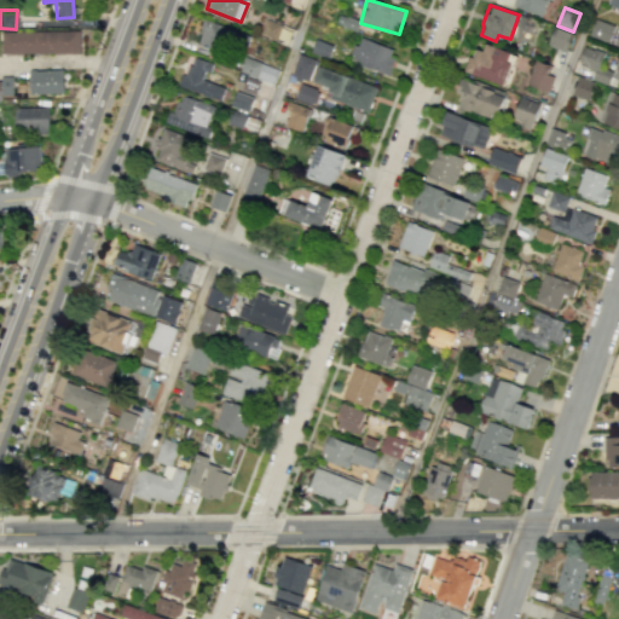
[(589,35),(608,42),(614,25),(595,18),(589,35)]
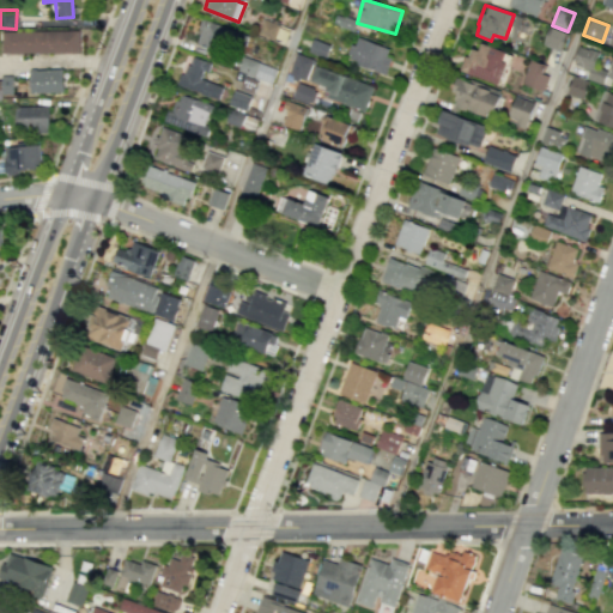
[(220,53),(229,28),(202,19),(194,44),(220,53)]
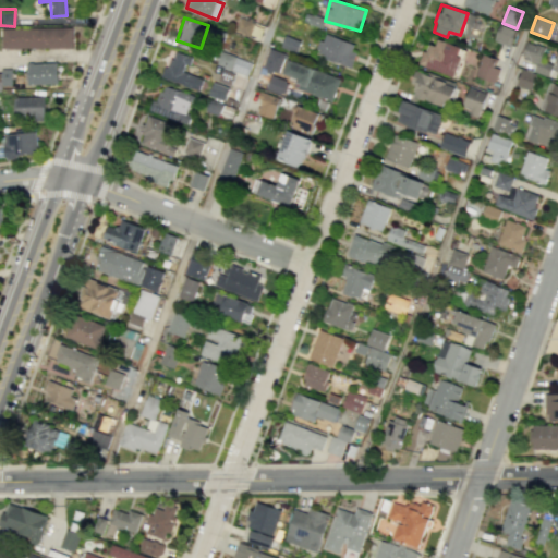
[(517,29),(499,24),(494,40),(511,46),(517,29)]
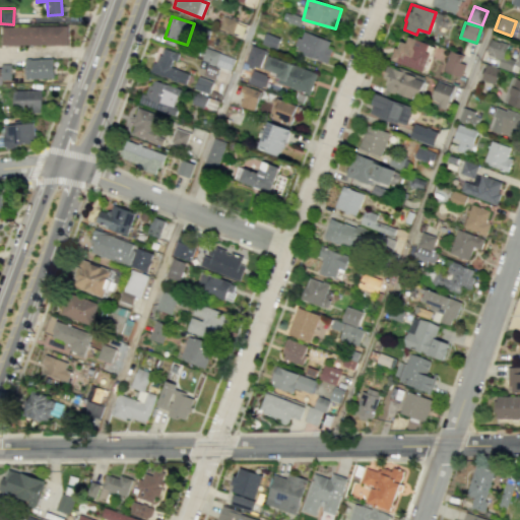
[(67,45),(67,25),(1,26),(1,46),(67,45)]
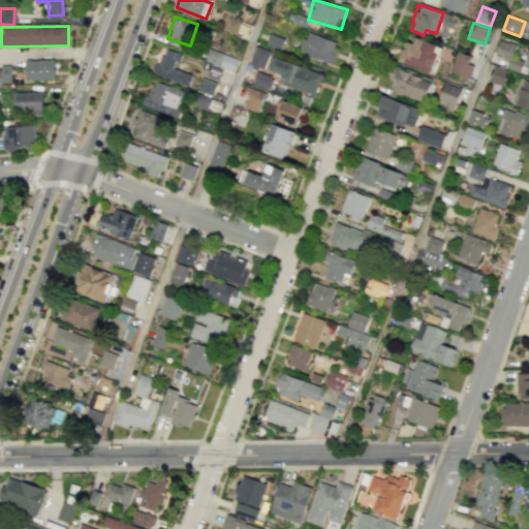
[(300,52),(332,62),(338,42),(306,32),(300,52)]
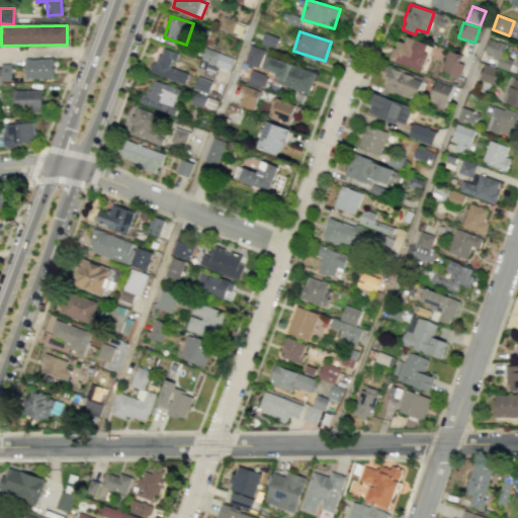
[(264,35),(262,45),(275,48),(277,38),(264,35)]
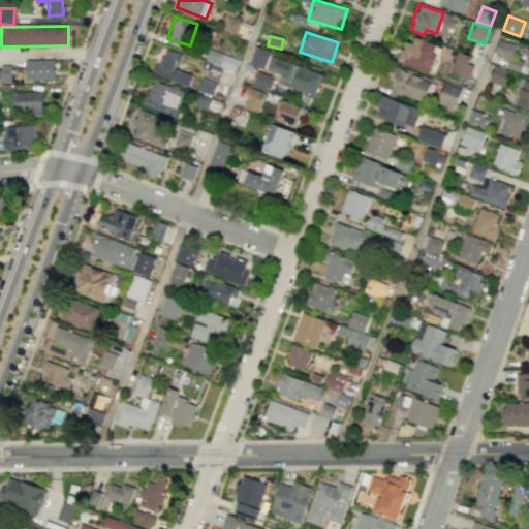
[(399,62),(431,72),(439,44),(415,37),(413,43),(405,41),(399,62)]
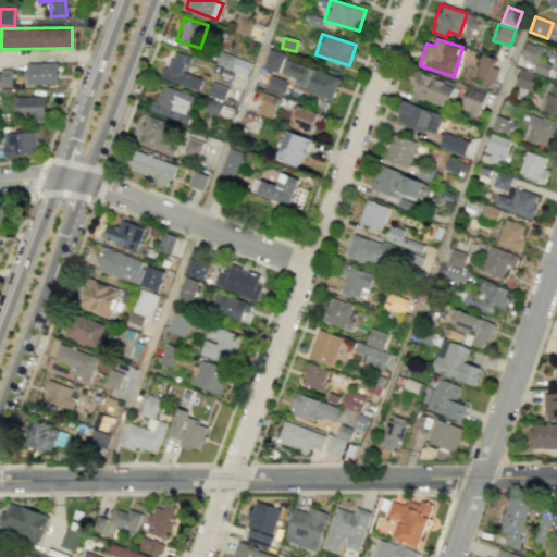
[(539,64),(543,47),(525,41),(520,59),(539,64)]
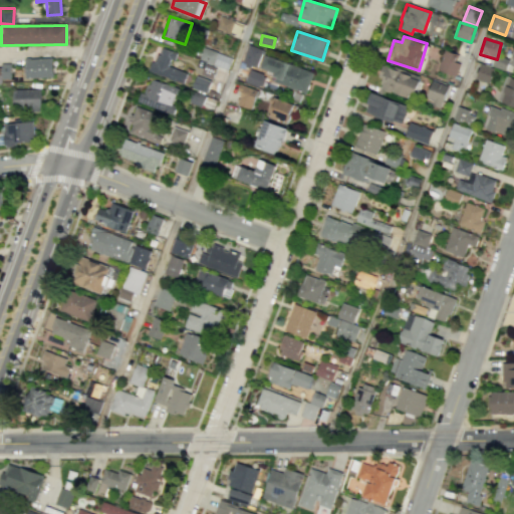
[(262,48),(247,44),(242,63),(257,67),(262,48)]
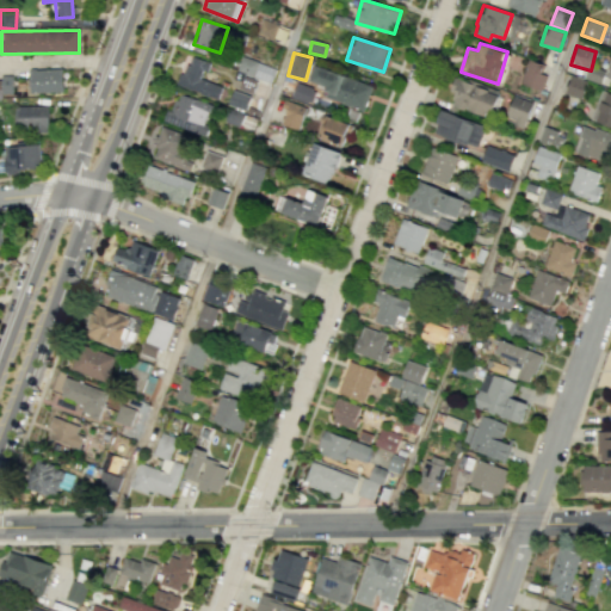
[(222,86),(203,80),(208,61),(187,55),(179,87),(220,98),(222,86)]
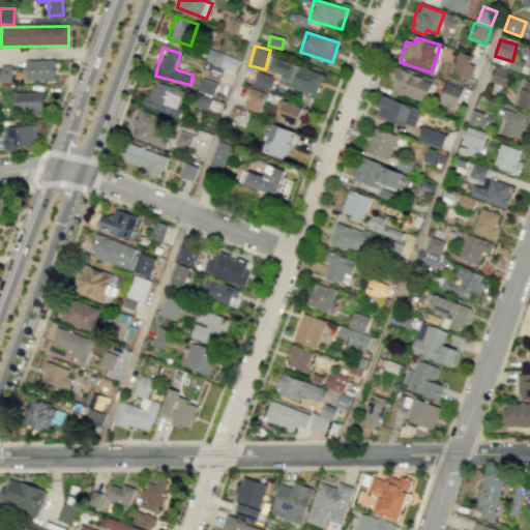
[(238,58),(209,50),(205,62),(235,70),(238,58)]
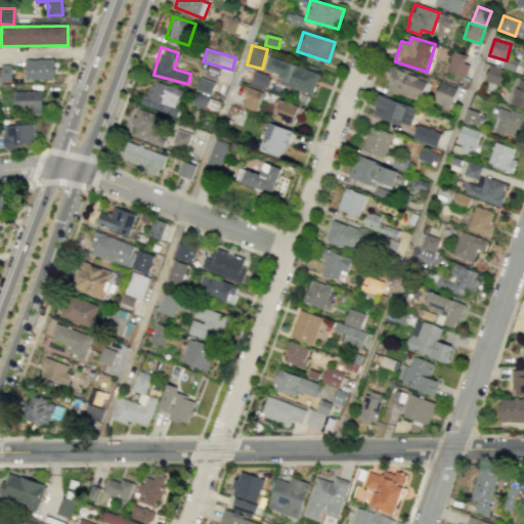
[(469,55),(452,51),(446,72),(464,77),(469,55)]
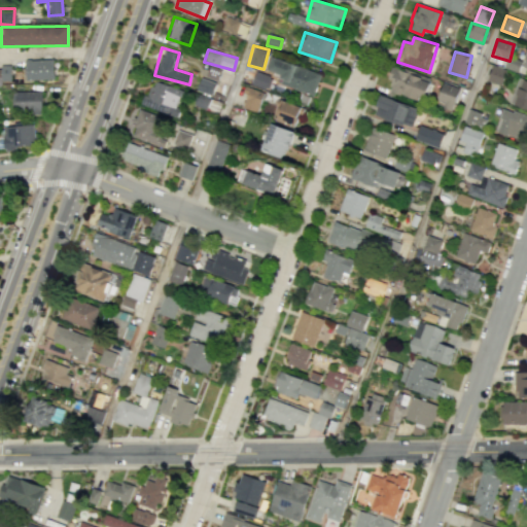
[(321,74),(272,56),(268,69),(282,75),(279,83),(313,96),(321,74)]
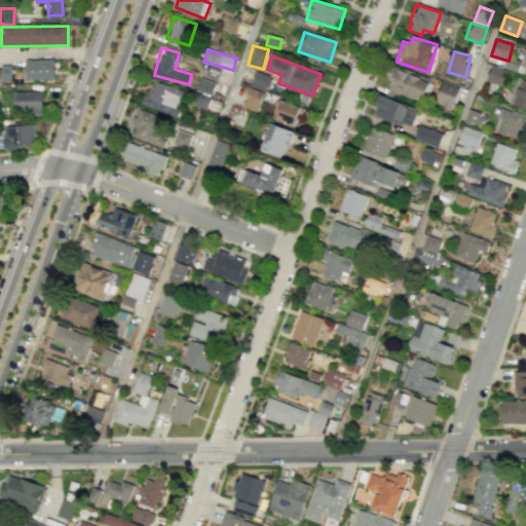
[(25,60),(25,80),(54,79),(53,59),(25,60)]
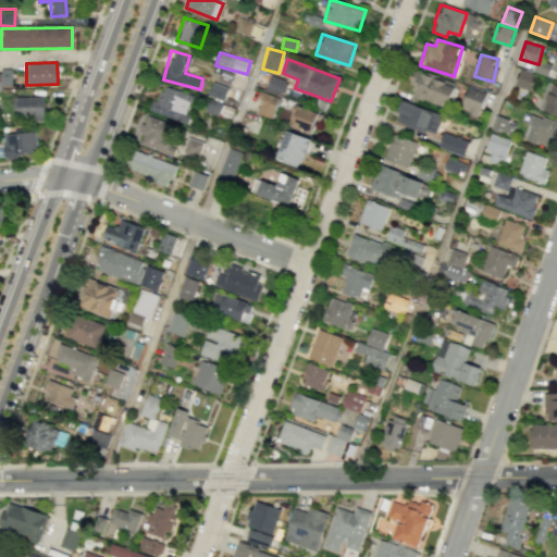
[(530,89),(534,73),(520,70),(516,85),(530,89)]
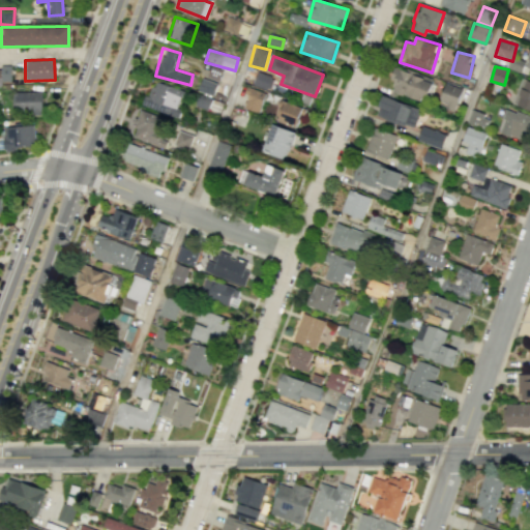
[(10,67),(0,67),(0,84),(10,84),(10,67)]
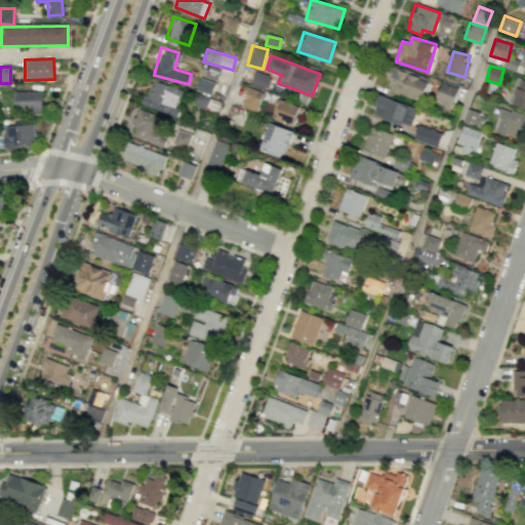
[(390,67),(386,79),(390,80),(387,89),(422,102),(430,80),(390,67)]
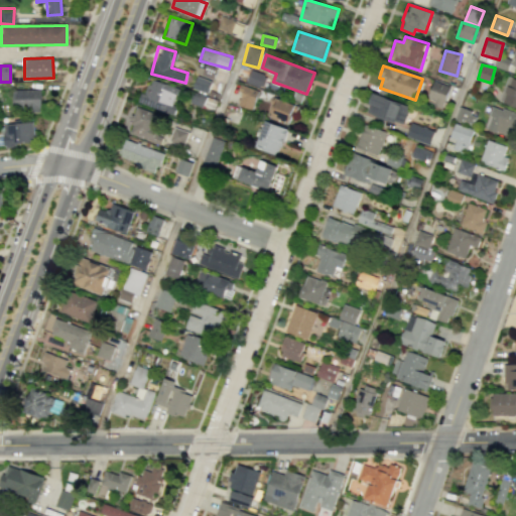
[(262,88),(267,76),(251,70),(246,82),(262,88)]
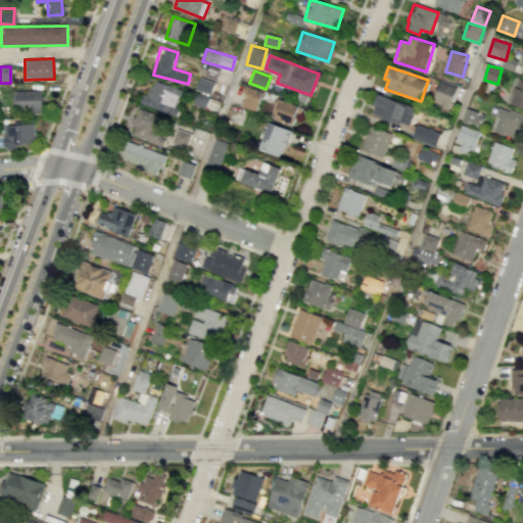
[(214,83),(199,77),(195,89),(209,94),(214,83)]
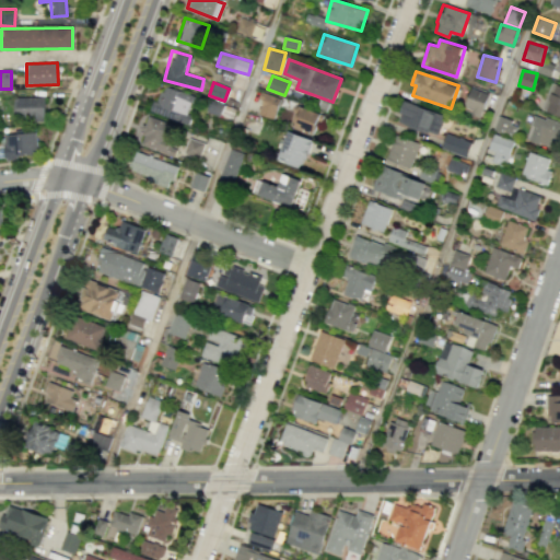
[(189,124),(193,115),(188,114),(194,95),(161,85),(152,113),(189,124)]
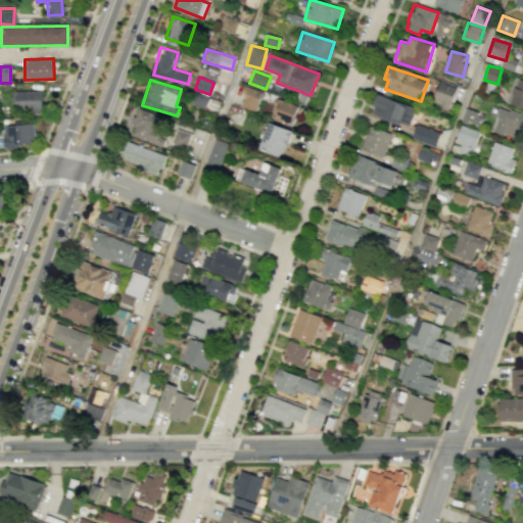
[(434,99),(448,104),(455,87),(440,82),(434,99)]
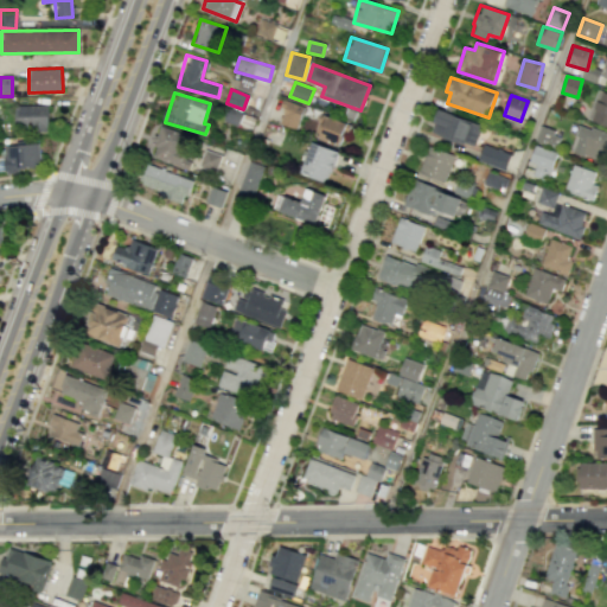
[(278,121),(295,129),(304,107),(286,100),(278,121)]
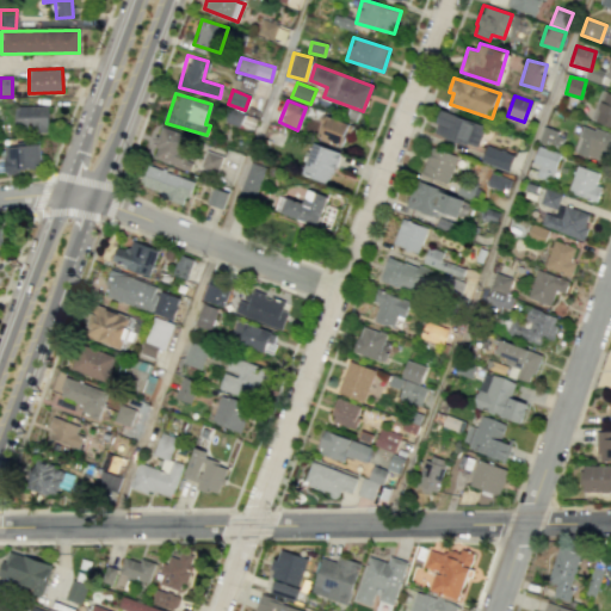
[(49,106),(17,105),(17,130),(48,131),(49,106)]
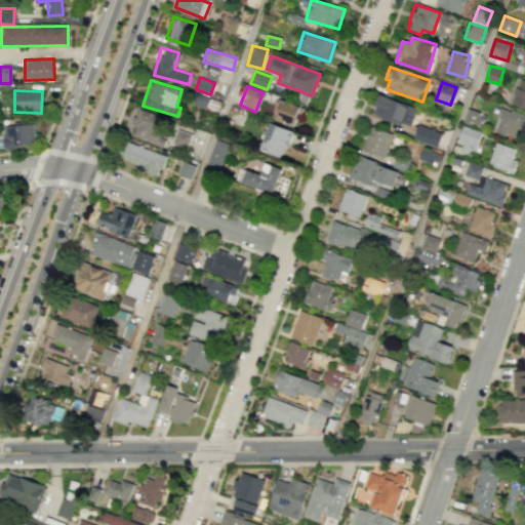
[(205,109),(209,97),(199,94),(195,105),(205,109)]
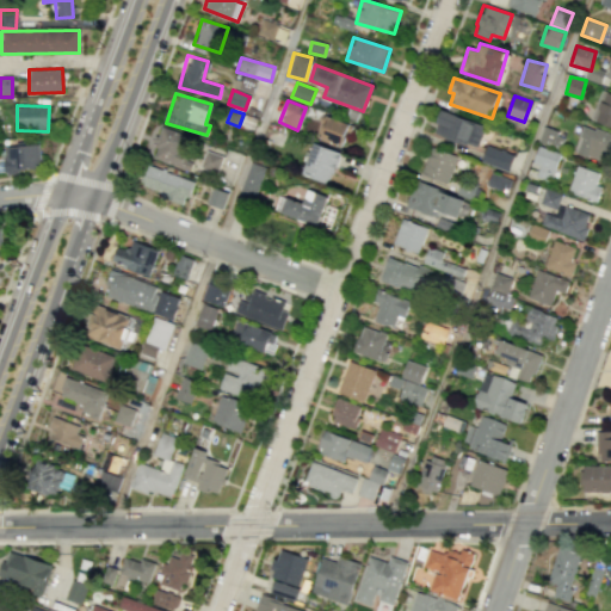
[(433,133),(477,148),(485,125),(442,110),(433,133)]
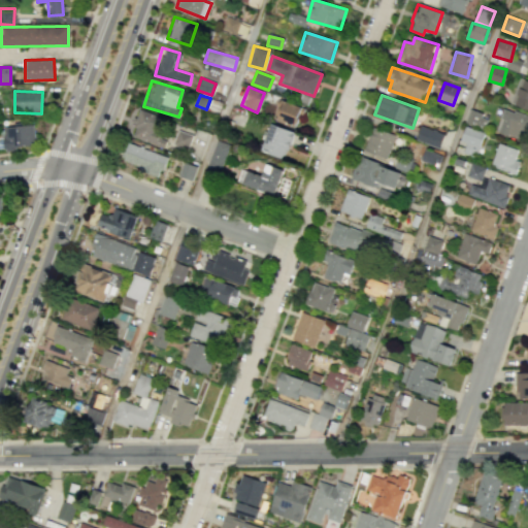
[(308,109),(283,101),(276,119),(303,128),(308,109)]
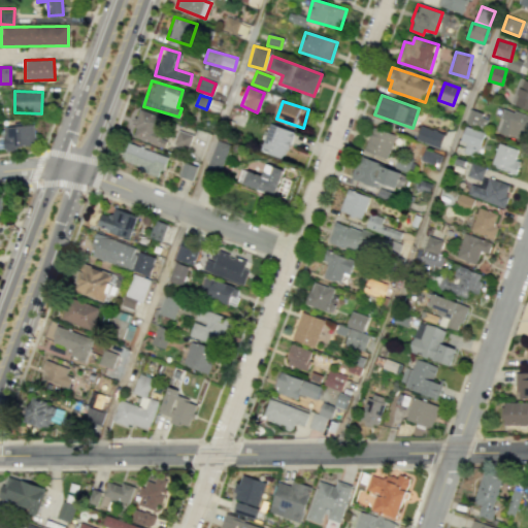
[(526,141),(527,135),(527,116),(504,108),(497,131),(526,141)]
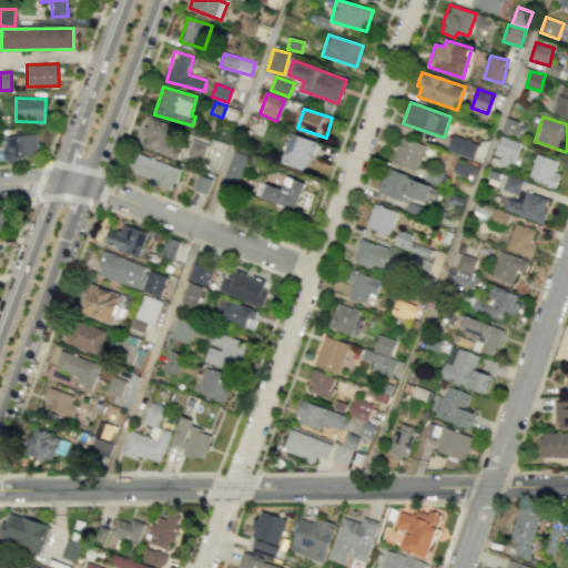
[(176,127),(149,118),(140,148),(176,158),(180,149),(170,146),(176,127)]
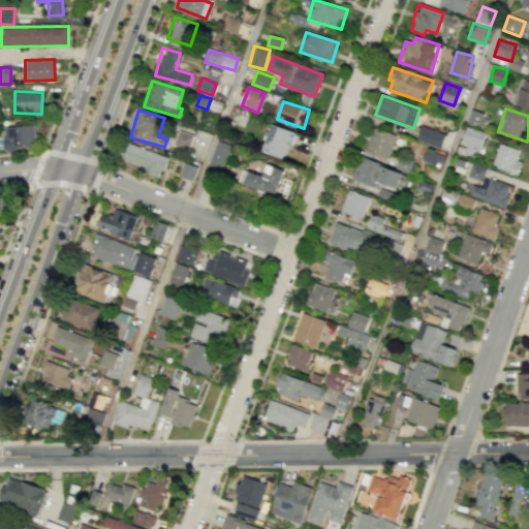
[(484,127),(488,116),(469,111),(466,123),(484,127)]
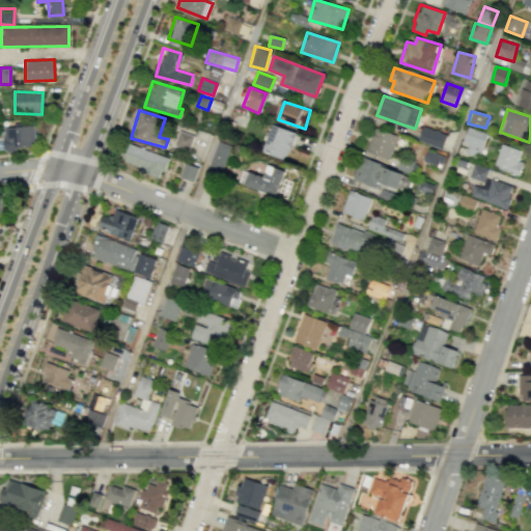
[(297,133),(273,123),(262,151),(286,160),(297,133)]
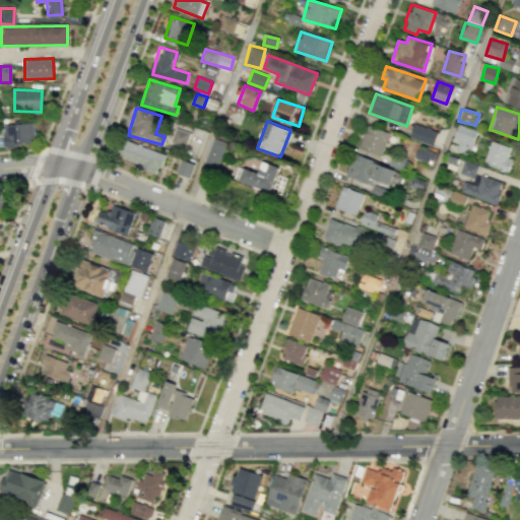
[(4,147),(35,143),(33,122),(2,126),(4,147)]
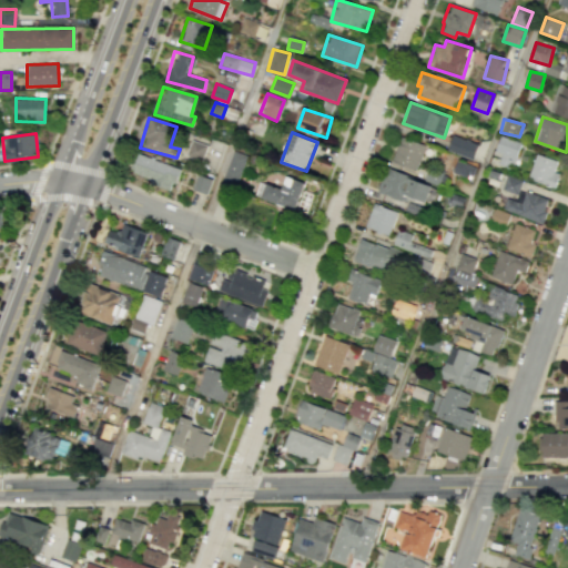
[(473,160),(478,144),(453,134),(447,150),(473,160)]
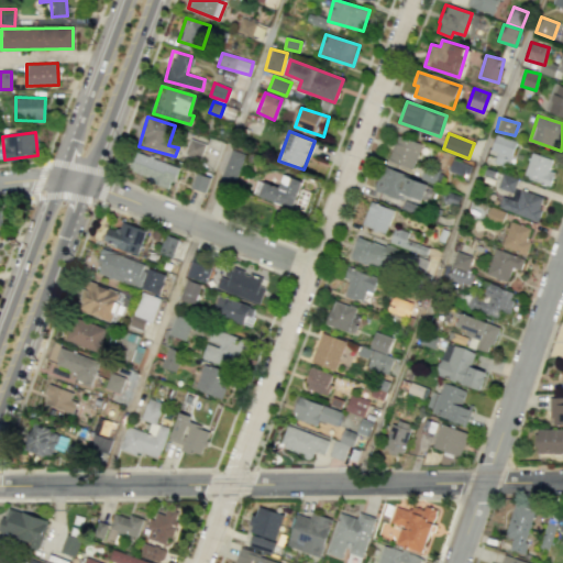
[(508,167),(516,141),(496,134),(492,150),(497,151),(494,163),(508,167)]
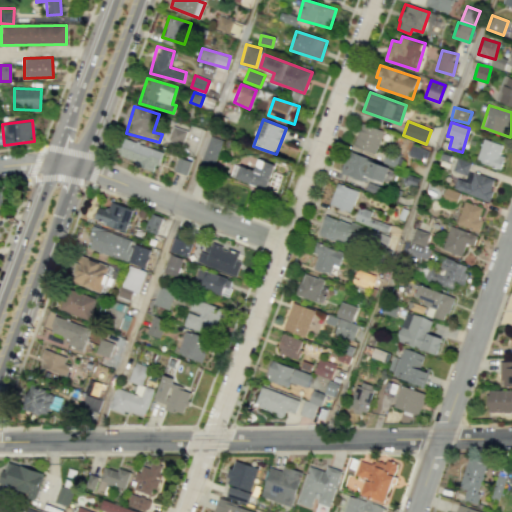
[(354,148),(377,153),(383,129),(359,123),(354,148)]
